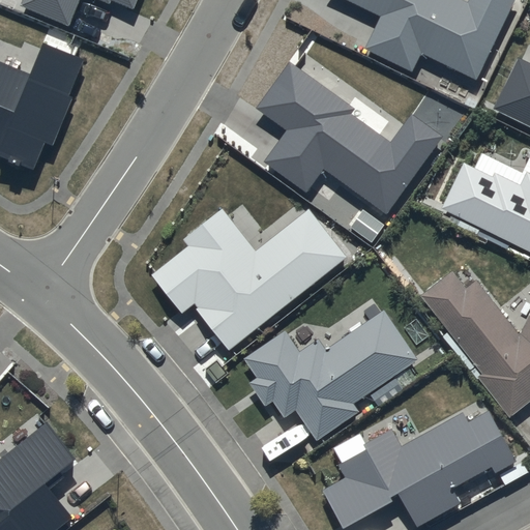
[(23,0),(21,6),(69,26),(80,0),(98,0),(110,5),(112,1),(134,10),(138,0),(23,0)]
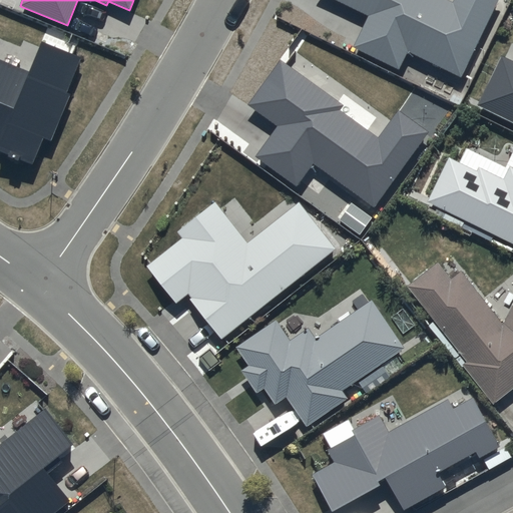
[(453,0),(453,2),(447,0),(335,0),(368,16),(353,46),(399,69),(408,51),(461,77),(499,0),(453,0)]
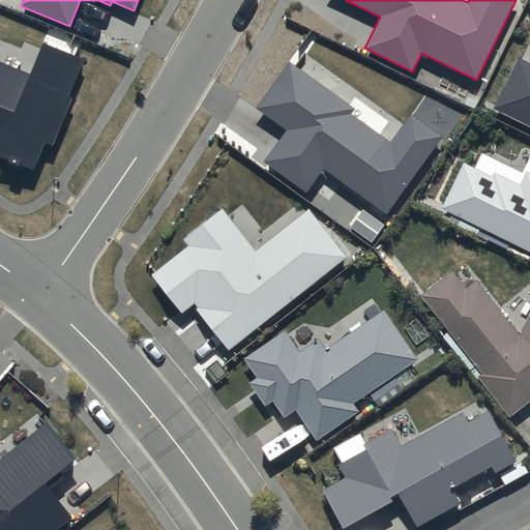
[(0,156),(33,171),(43,143),(52,146),(72,97),(69,95),(84,59),(43,42),(30,74),(0,61),(0,156)]
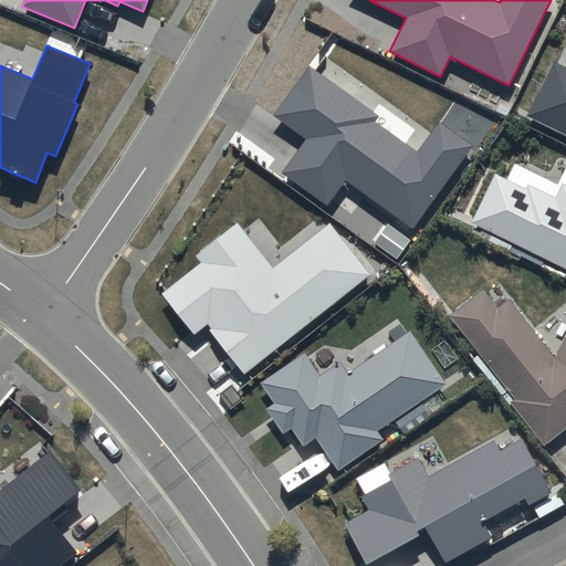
[(565,67),(553,61),(525,116),(565,135),(565,67)]
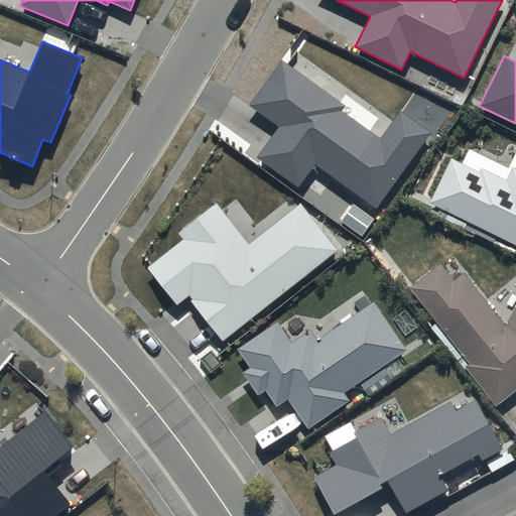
[(281,59),(249,105),(278,126),(256,157),(299,188),(315,166),(377,211),(432,133),(402,111),(381,140),(341,111),(345,105),(281,59)]
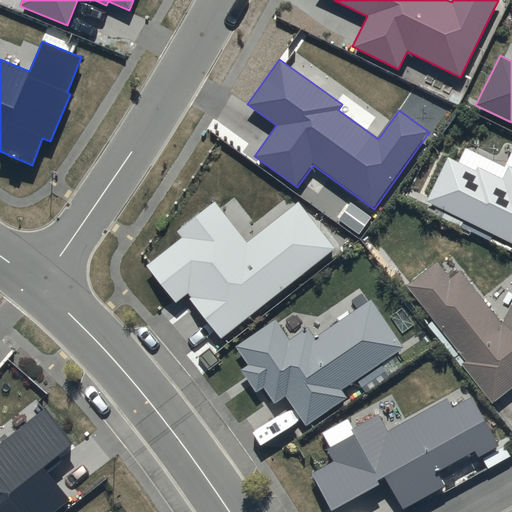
[(426,203),(445,213),(442,218),(461,227),(464,222),(511,244),(511,167),(507,165),(501,179),(478,167),(476,171),(447,157),(426,203)]
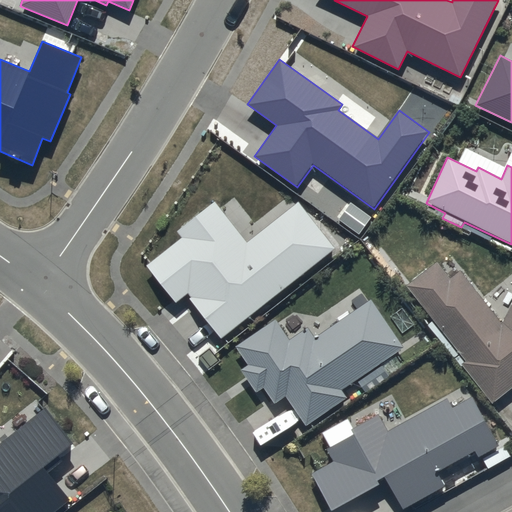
[(182,238),(147,265),(176,302),(186,294),(221,339),(337,248),(299,201),(248,242),(215,201),(176,231),(182,238)]
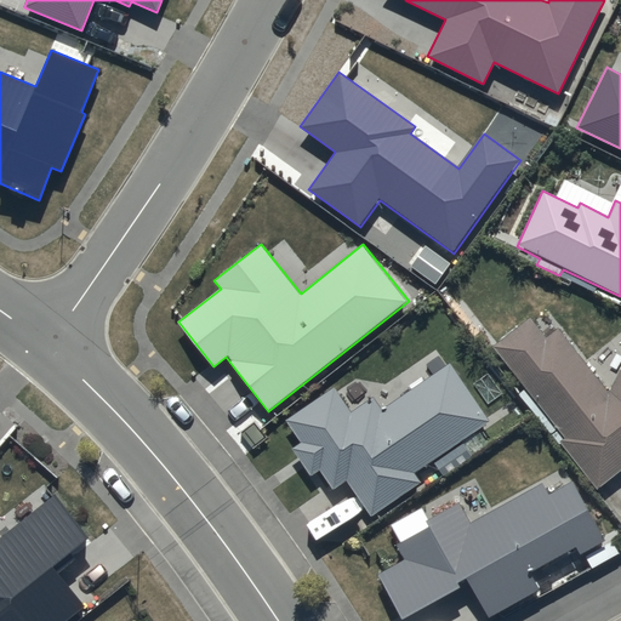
[(530,319),(495,346),(564,438),(559,442),(597,489),(620,468),(620,366),(608,393),(558,328),(545,339),(530,319)]
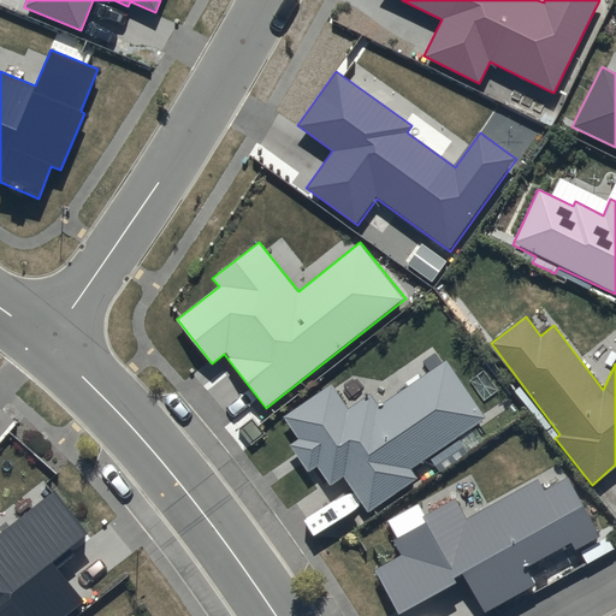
[(485,416),(445,360),(379,408),(369,394),(349,408),(332,384),(283,418),(298,440),(291,446),(308,471),(317,465),(331,485),(342,478),(366,511),(416,477),(410,468),(485,416)]
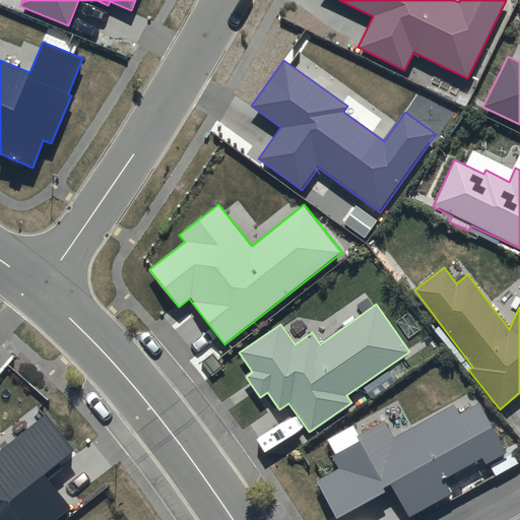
[(383,419),(356,435),(360,440),(331,456),(338,468),(316,481),(336,518),(384,491),(382,486),(389,482),(408,517),(451,493),(444,479),(483,457),(486,463),(507,452),(479,404),(459,415),(453,405),(394,439),(383,419)]
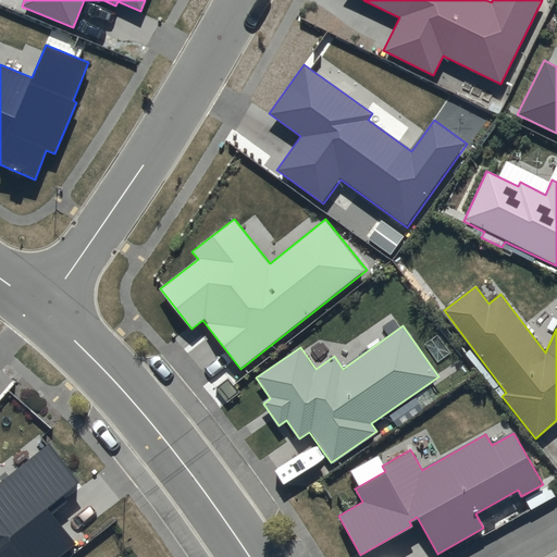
[(0,556),(60,556),(76,544),(47,507),(79,481),(49,444),(0,483),(0,556)]
